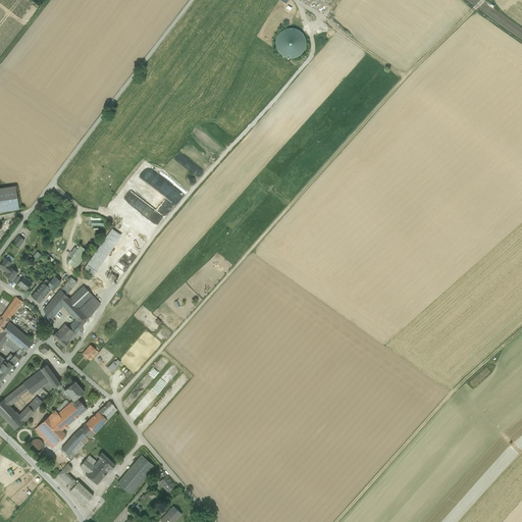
[(276,42),(276,46),(277,50),(280,53),(283,56),(286,58),(291,58),(295,58),(299,56),(302,54),(305,50),(306,47),(306,43),(306,39),(304,35),(301,32),(298,30),(294,29),(290,29),(285,30),(281,32),(279,35),(277,38),(276,42)]
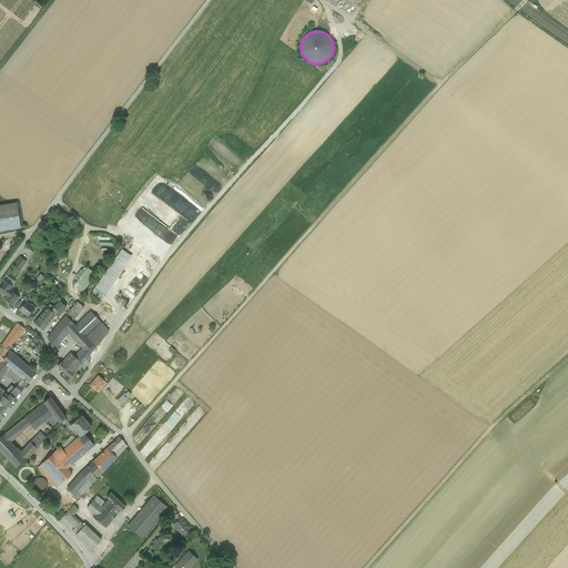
[(198,166),(189,175),(203,190),(209,184),(210,186),(214,182),(198,166)]
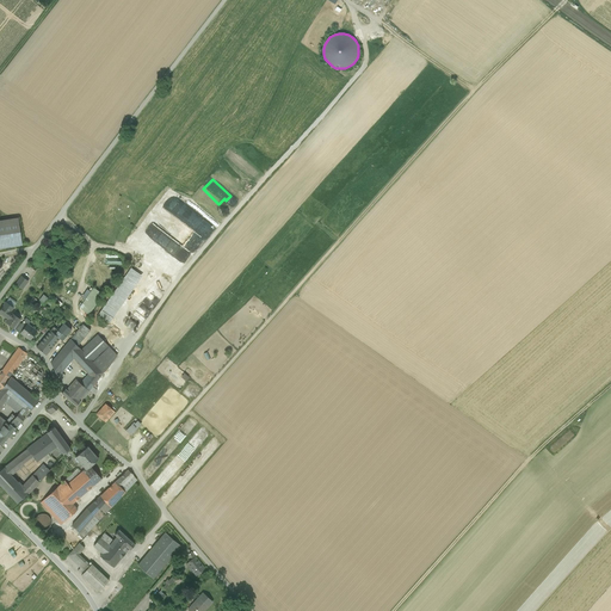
[(0,221),(0,247),(22,245),(17,218),(0,221)]
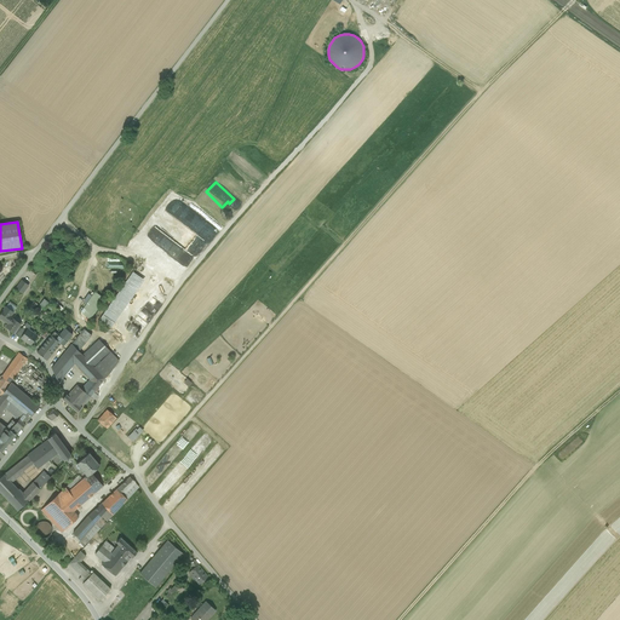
[(165,228),(162,228),(164,225),(156,222),(153,228),(164,231),(165,228)]
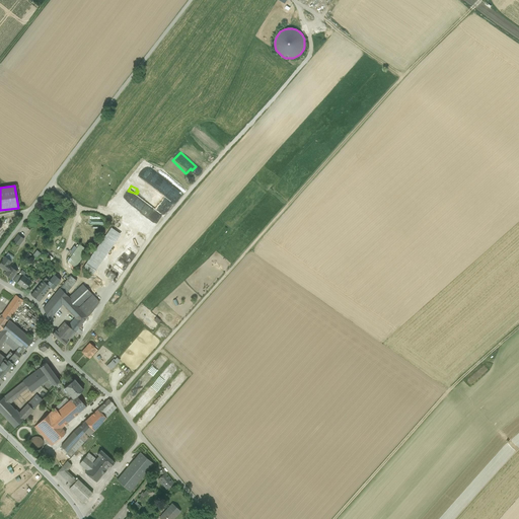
[(83,268),(93,274),(121,234),(110,227),(83,268)]
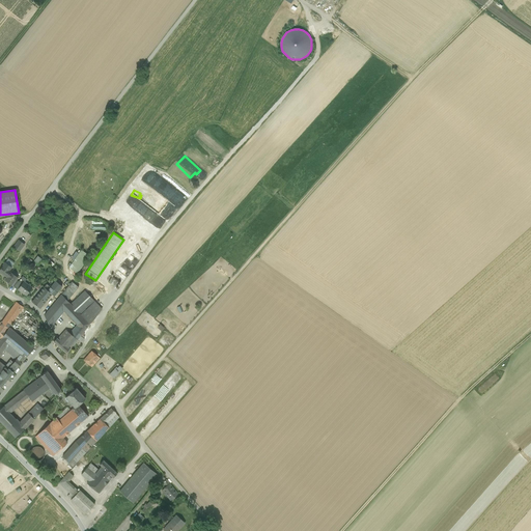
[(15,247),(21,250),(26,242),(19,239),(15,247)]
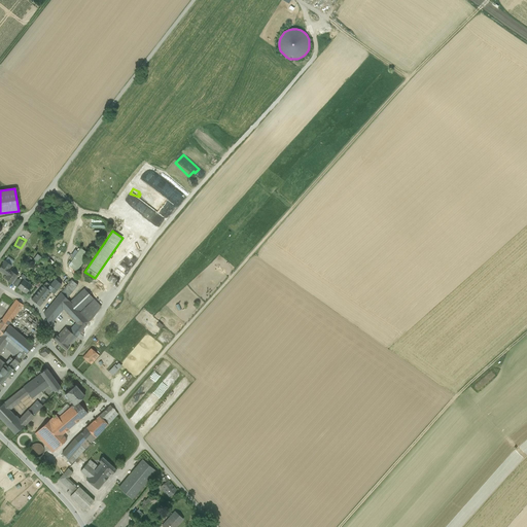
[(69,266),(77,271),(89,254),(80,248),(69,266)]
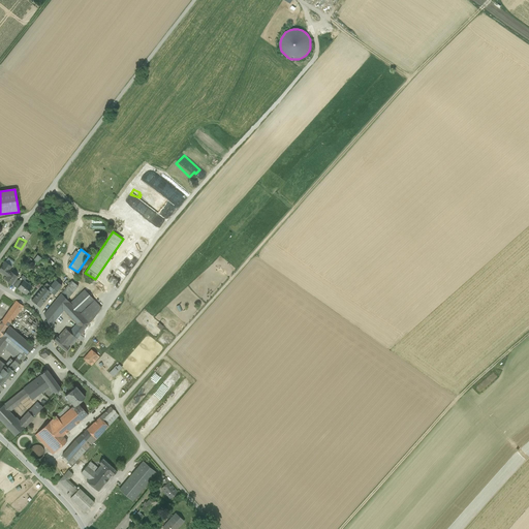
[(125,258),(119,270),(121,271),(118,276),(124,280),(133,263),(125,258)]
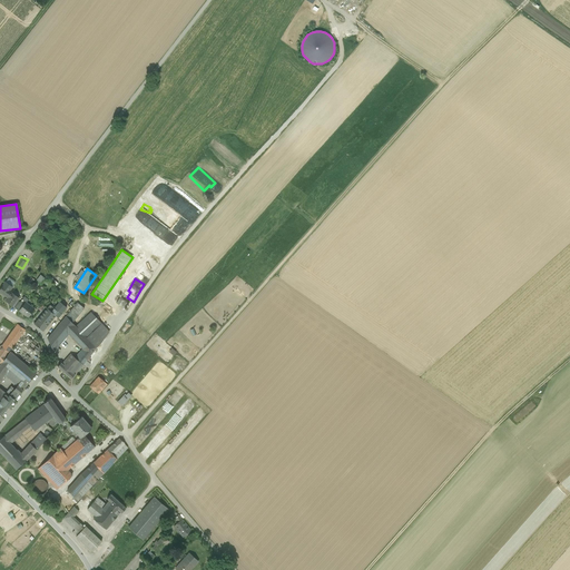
[(0,290),(0,291),(8,297),(12,292),(10,291),(13,287),(7,282),(0,290)]
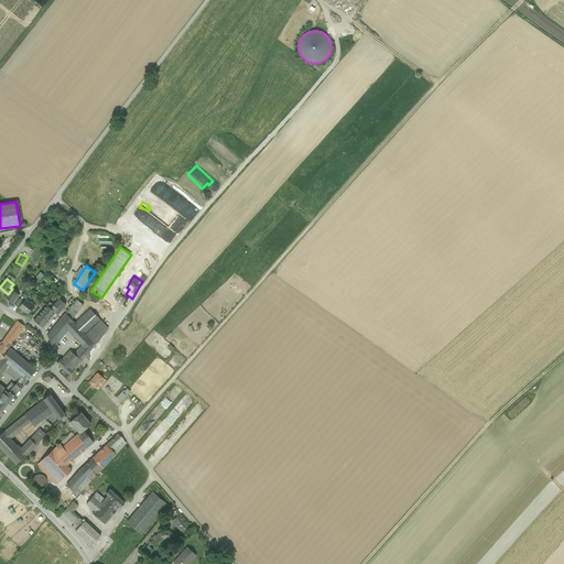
[(17,296),(19,294),(12,289),(8,294),(6,297),(12,303),(12,302),(17,296)]
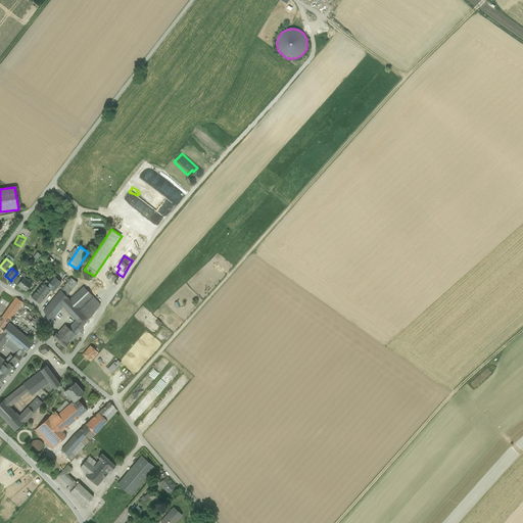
[(107,278),(114,282),(119,276),(111,272),(107,278)]
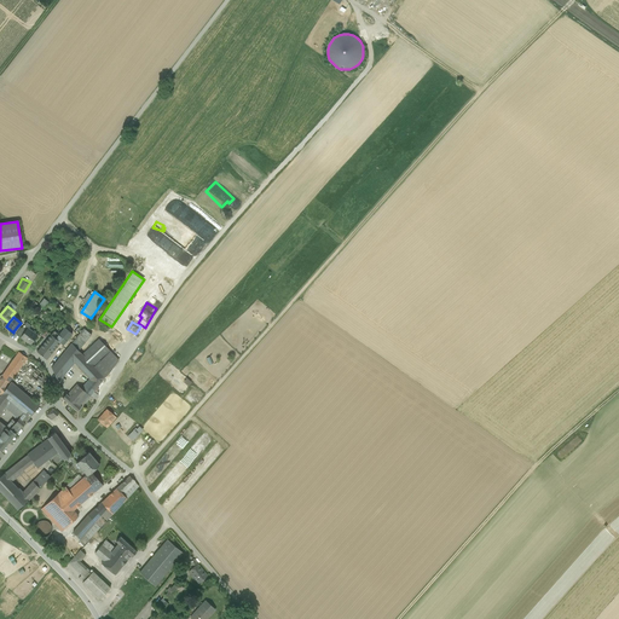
[(51,345),(56,348),(61,342),(63,345),(71,333),(65,328),(61,335),(55,331),(47,341),(51,345)]
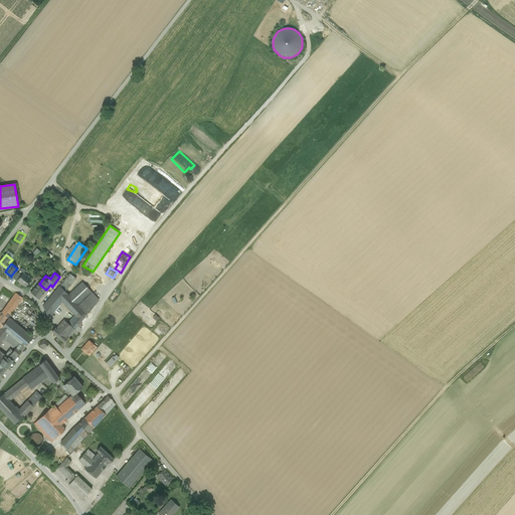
[(22,274),(21,276),(17,281),(25,287),(31,280),(22,274)]
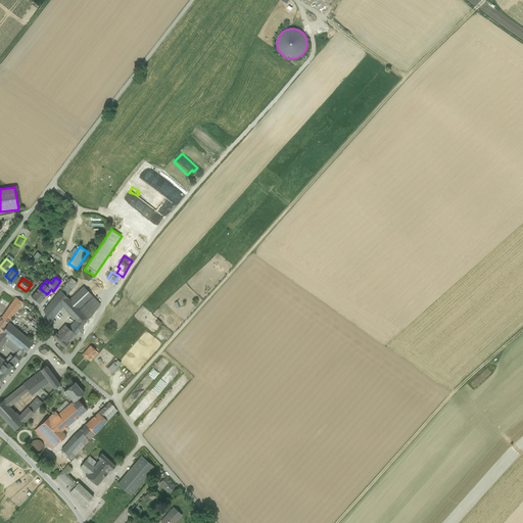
[(70,278),(60,290),(66,296),(78,283),(70,278)]
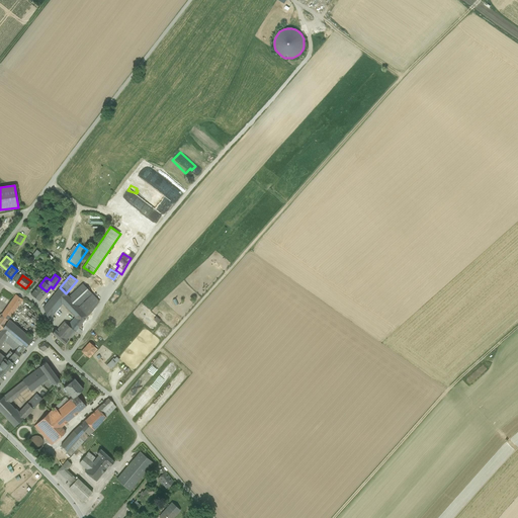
[(69,296),(87,316),(92,312),(99,301),(83,283),(69,296)]
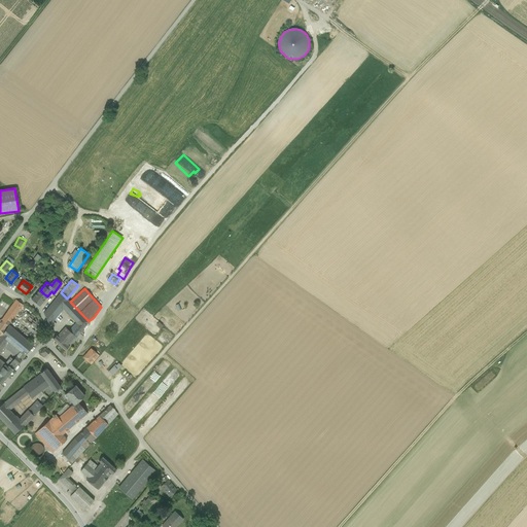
[(32,300),(40,306),(47,296),(43,293),(40,290),(32,300)]
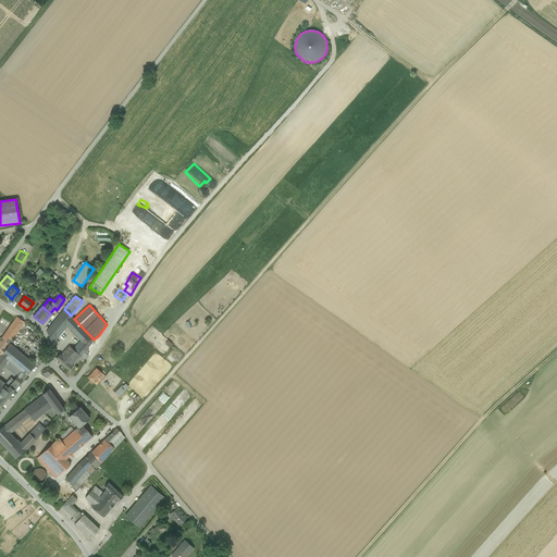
[(47,331),(54,346),(59,341),(56,338),(66,326),(74,319),(71,316),(64,309),(47,331)]
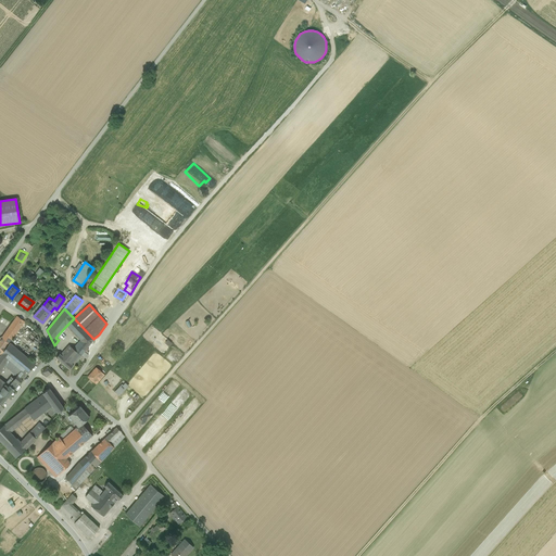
[(9,328),(16,333),(25,321),(17,316),(9,328)]
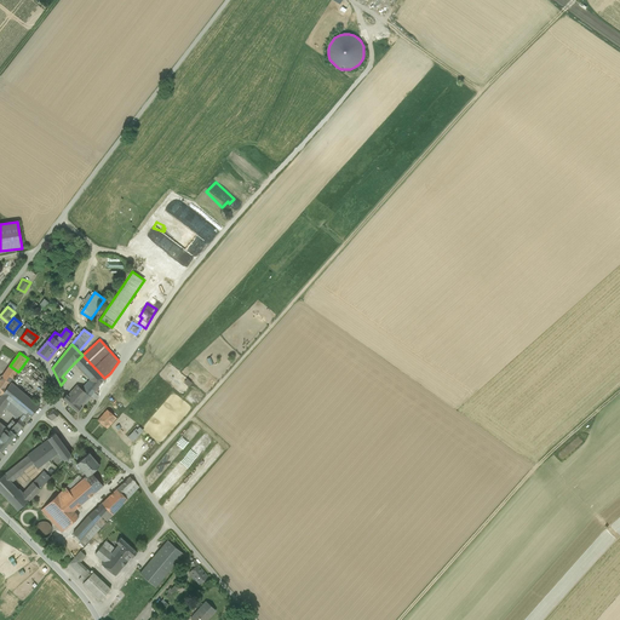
[(82,355),(74,363),(91,380),(97,388),(104,378),(82,355)]
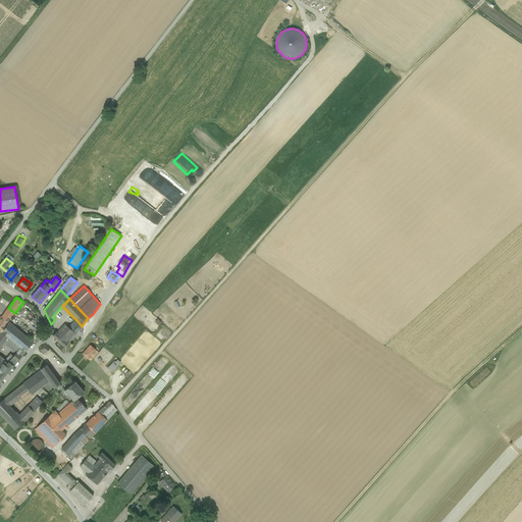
[(0,319),(5,326),(15,313),(8,308),(0,318),(0,319)]
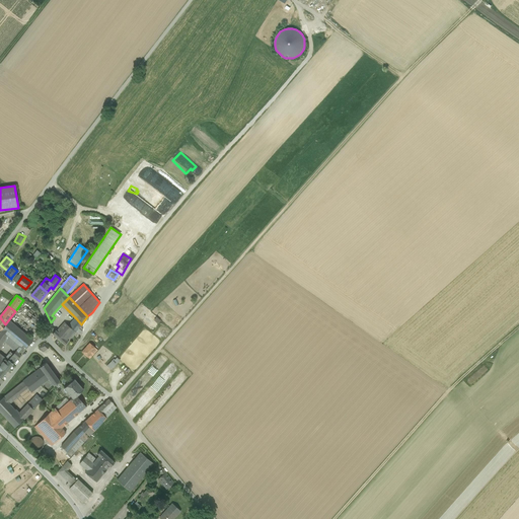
[(81,324),(76,318),(69,324),(74,330),(72,332),(74,335),(75,332),(78,328),(81,324)]
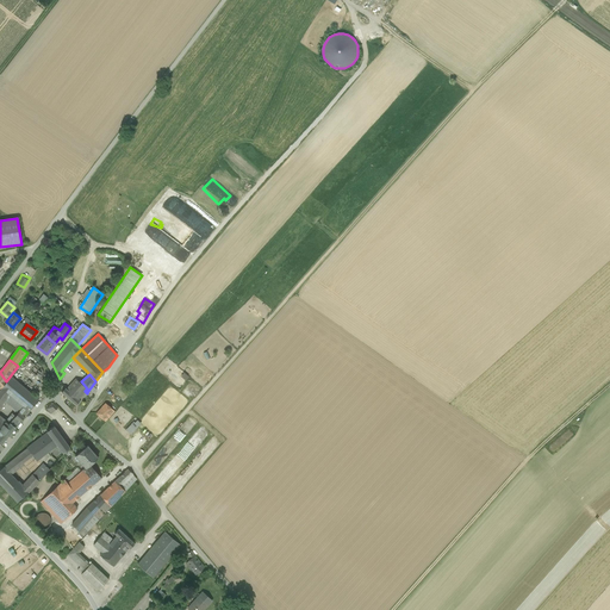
[(24,406),(30,411),(38,399),(11,377),(2,388),(8,394),(24,406)]
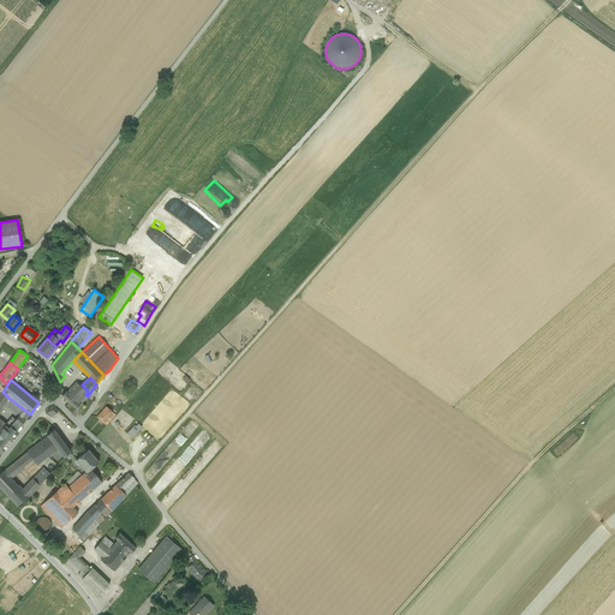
[(78,382),(71,389),(82,399),(85,394),(88,392),(82,384),(78,382)]
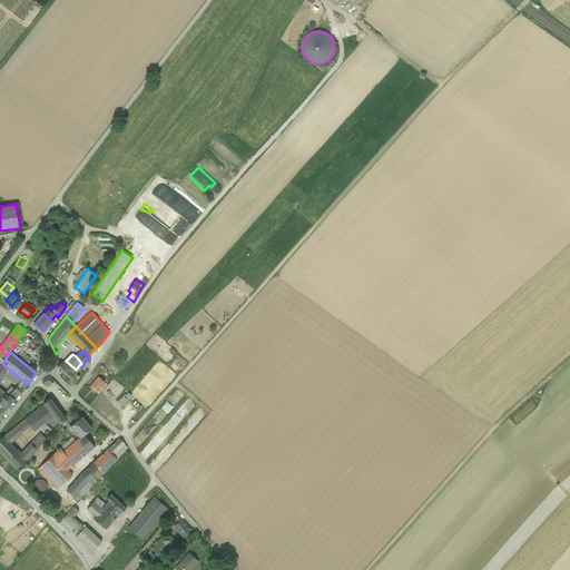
[(61,363),(57,366),(71,379),(76,374),(74,373),(76,370),(66,361),(65,361),(62,364),(61,363)]
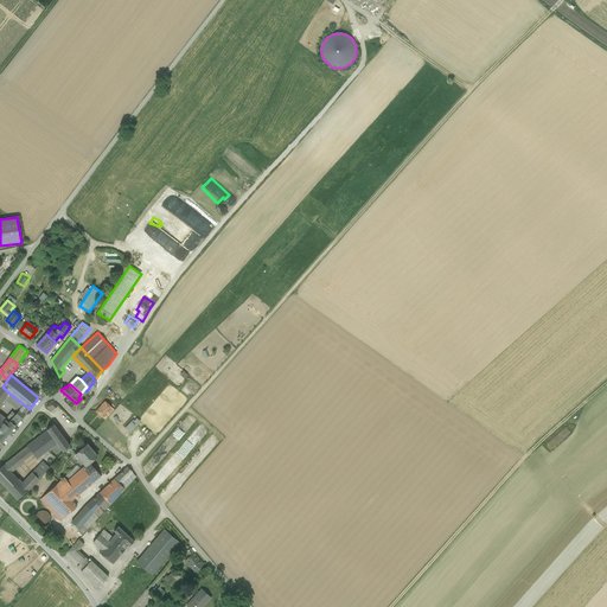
[(106,401),(96,411),(106,420),(114,409),(106,401)]
